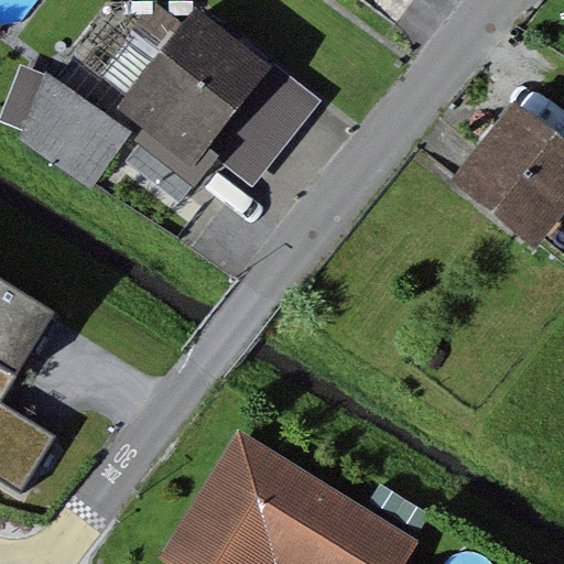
[(297,83),(221,18),(140,112),(216,177),(297,83)]
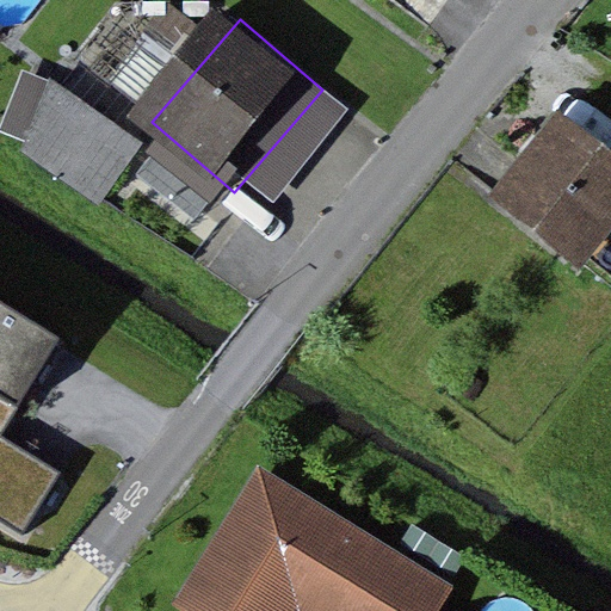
[(134,43),(116,82),(63,61),(20,161),(107,198),(168,57),(134,43)]
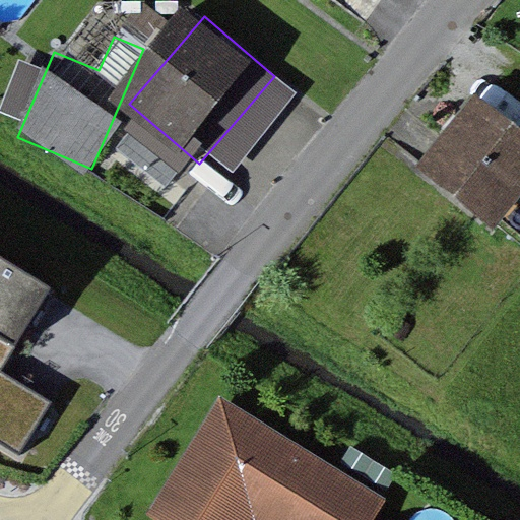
[(519,234),(519,114),(499,98),(441,170),(519,234)]
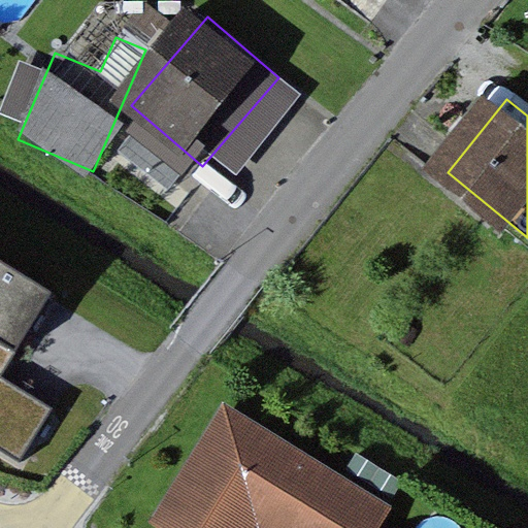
[(0,373),(48,296),(0,266),(0,373)]
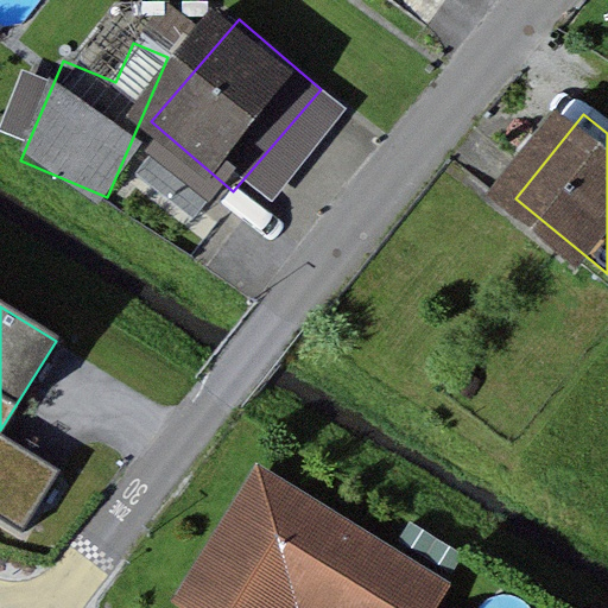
[(0,448),(0,526),(12,534),(48,480),(0,448)]
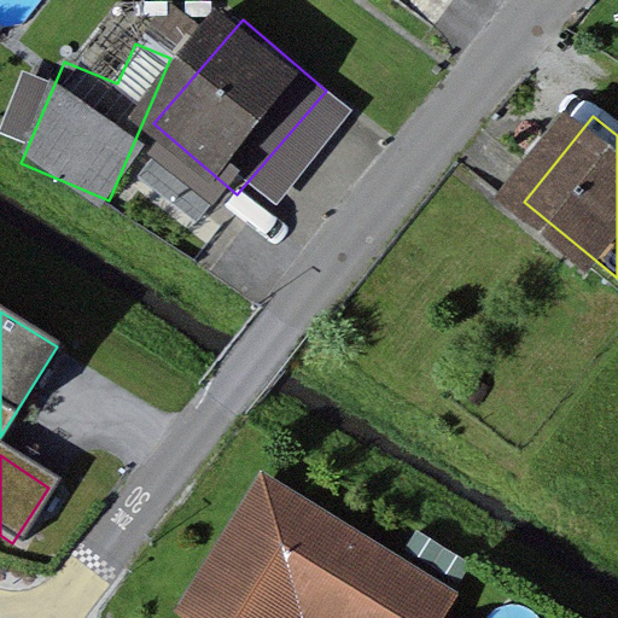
[(272,472),(185,610),(199,617),(455,617),(470,595),(272,472)]
